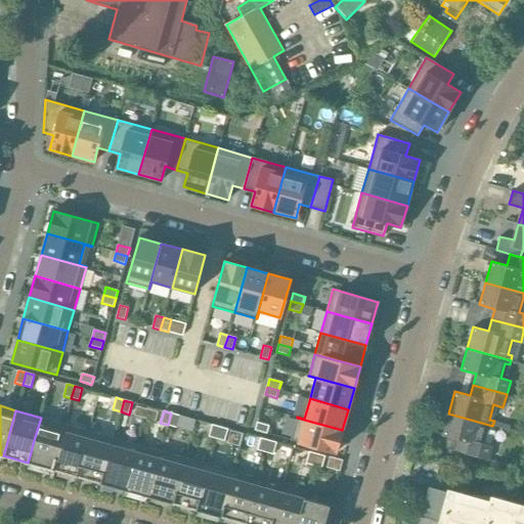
[(171,413),(168,425),(176,427),(179,416),(171,413)]
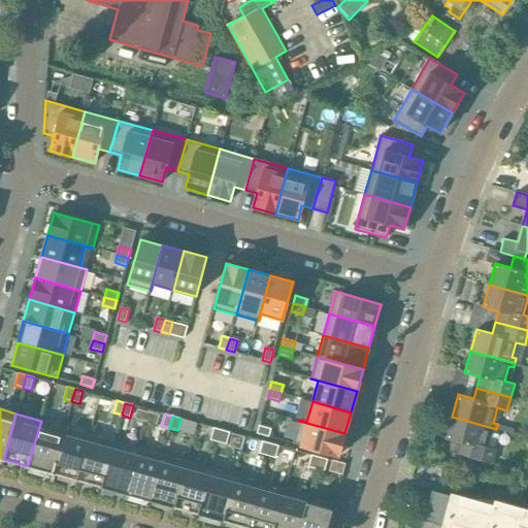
[(496,429),(452,417),(446,438),(461,442),(458,454),(492,463),(496,450),(486,447),(491,432),(495,433),(496,429)]
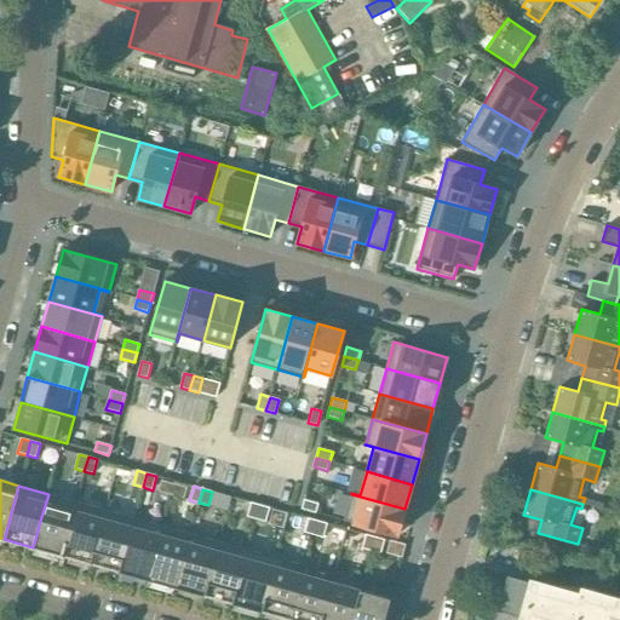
[(64,543),(68,528),(76,501),(49,494),(40,521),(36,535),(33,547),(36,549),(57,555),(61,555),(64,543)]
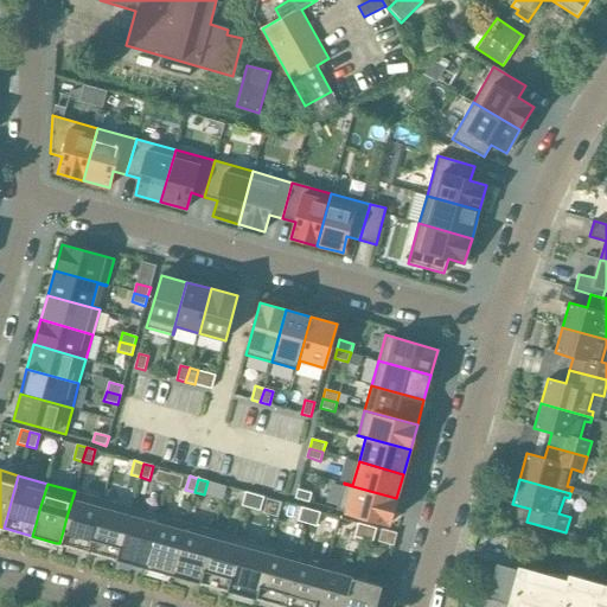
[(344,484),(337,510),(389,524),(396,498),(344,484)]
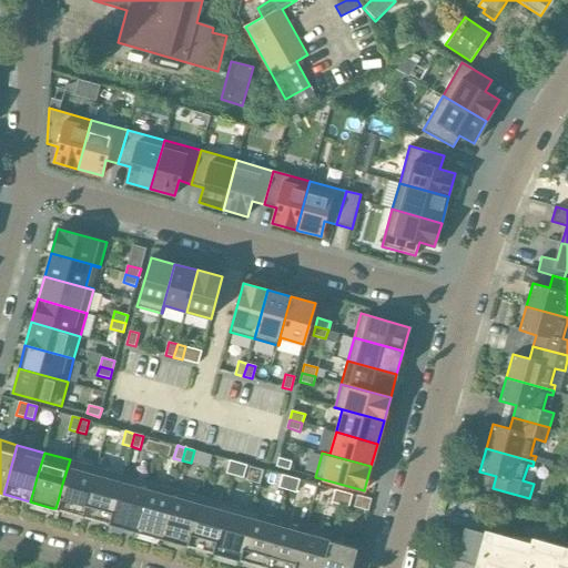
[(279,457),(276,466),(290,469),(292,460),(279,457)]
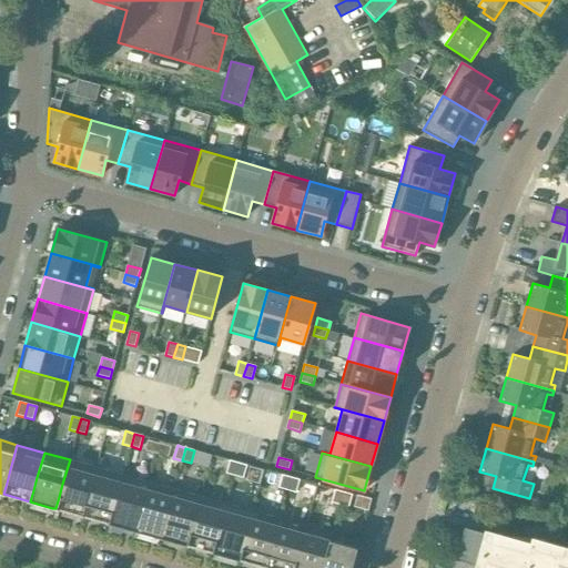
[(62,484),(59,497),(56,508),(82,516),(85,505),(90,492),(97,467),(70,459),(62,484)]
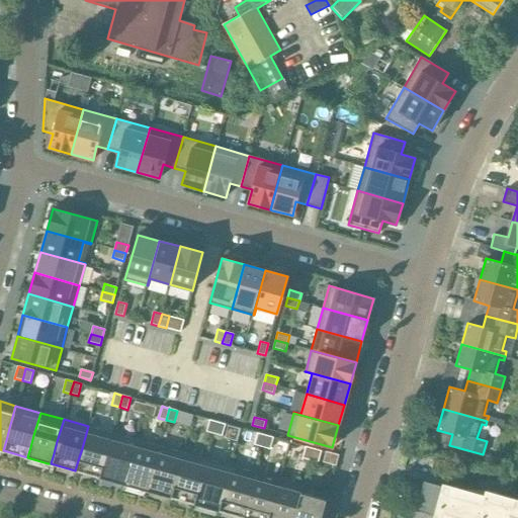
[(209,420),(206,431),(214,433),(218,422),(209,420)]
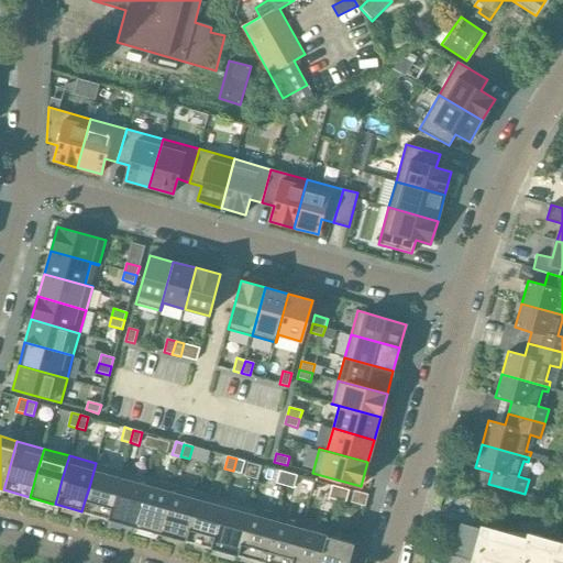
[(236,459),(233,471),(241,474),(245,461),(236,459)]
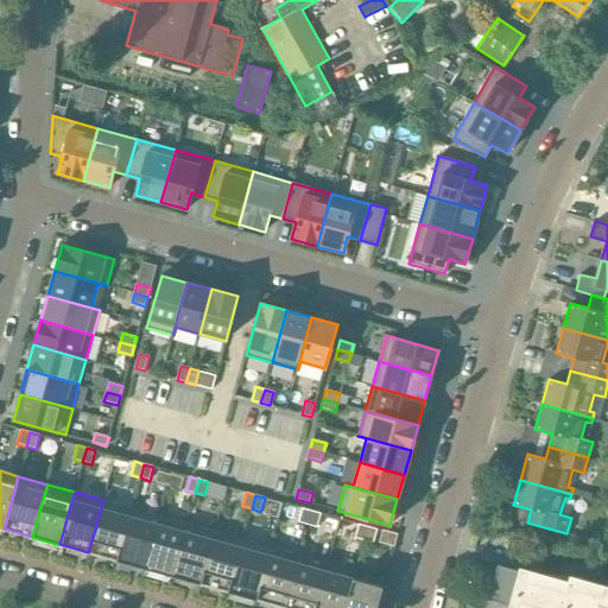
[(103,500),(96,526),(92,540),(88,552),(118,561),(125,534),(132,508),(103,500)]
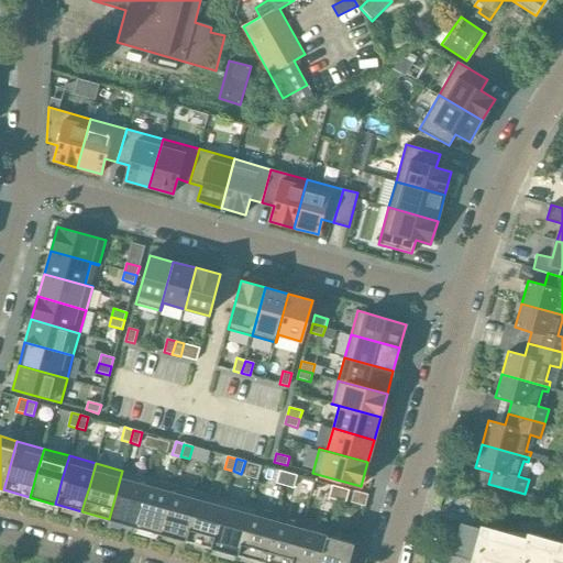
[(122,471),(109,519),(134,527),(147,477),(122,471)]
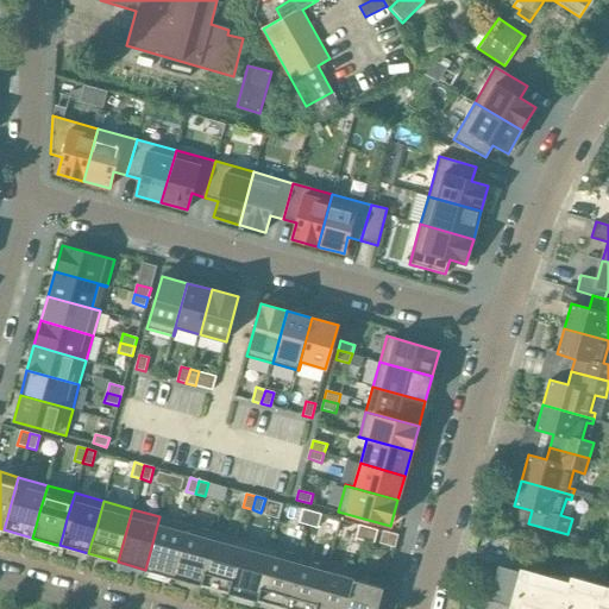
[(303,509),(299,522),(308,526),(312,512),(303,509)]
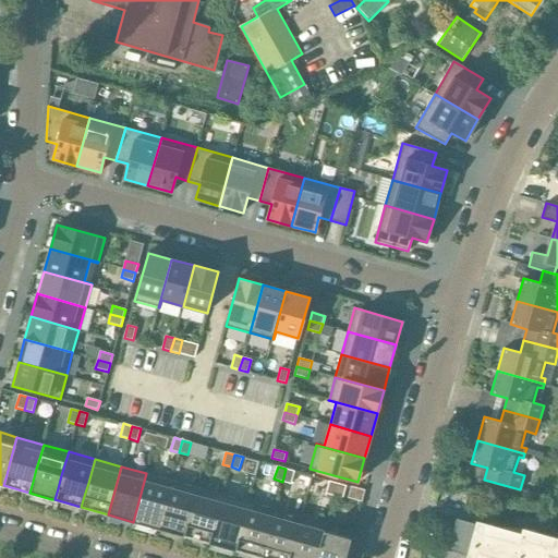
[(286,469),(282,482),(291,484),(294,471),(286,469)]
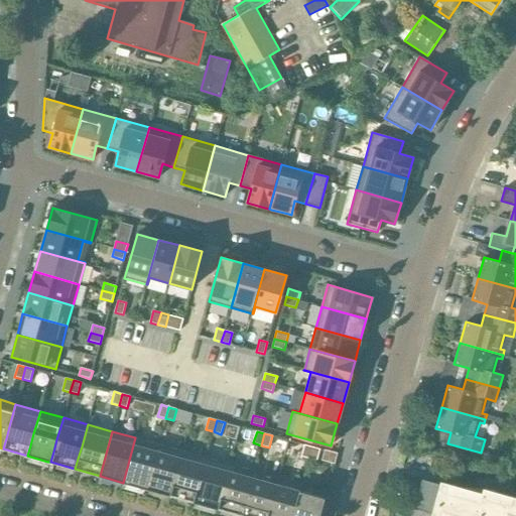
[(135,437),(123,483),(146,489),(158,444),(135,437)]
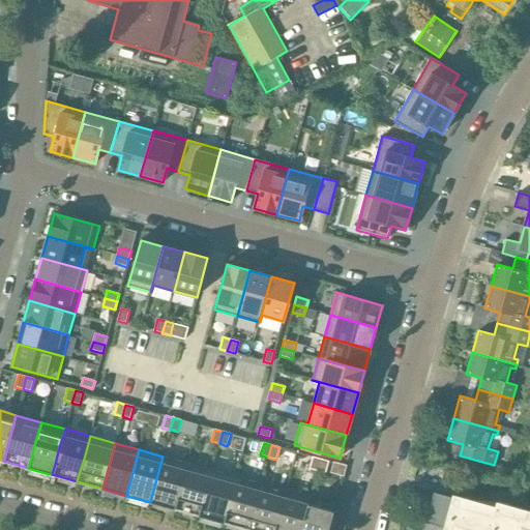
[(163,457),(150,502),(174,508),(177,498),(180,486),(186,463),(163,457)]
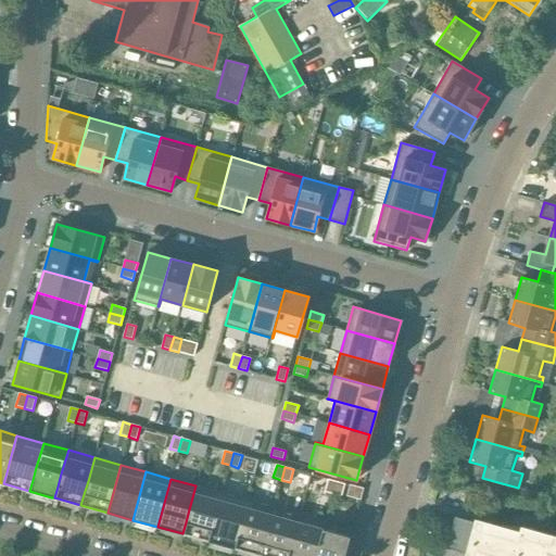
[(328,479),(325,492),(332,494),(337,481),(328,479)]
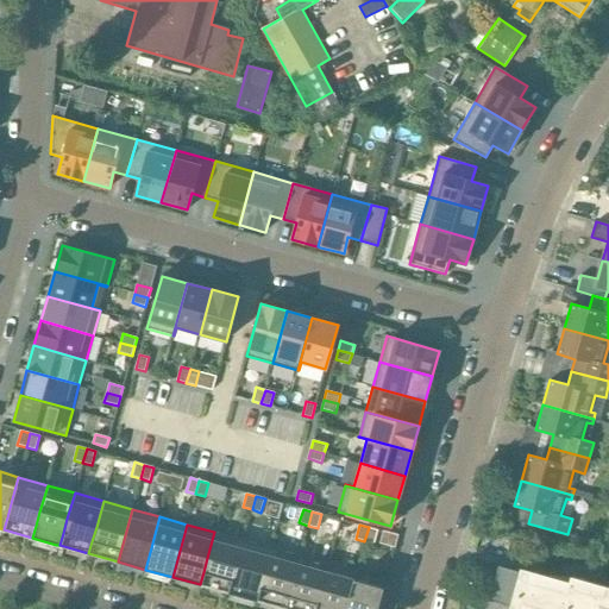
[(369,527),(364,541),(374,544),(378,529),(369,527)]
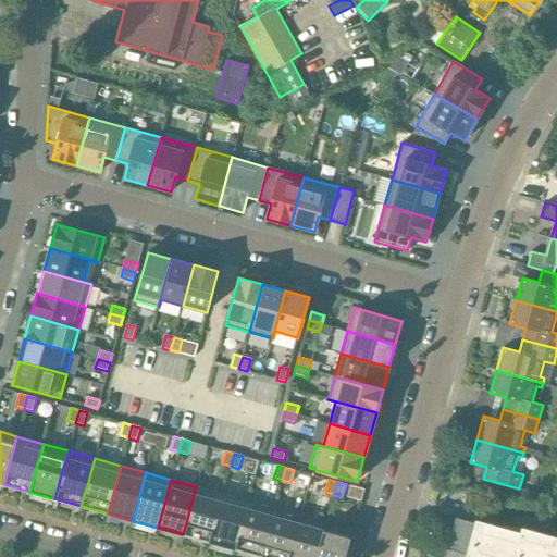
[(212,531),(215,518),(223,494),(196,486),(189,510),(186,523),(183,534),(209,542),(212,531)]
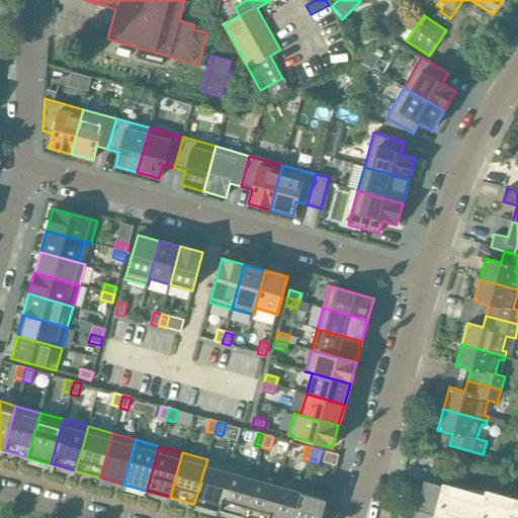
[(326,452),(323,462),(335,465),(338,455),(326,452)]
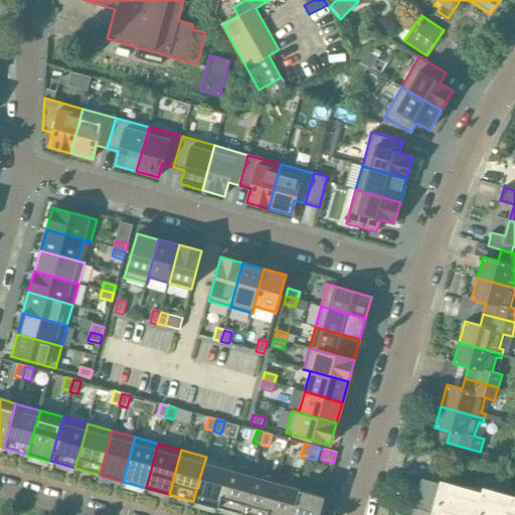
[(199,479),(196,491),(193,501),(196,502),(216,508),(229,463),(206,457),(199,479)]
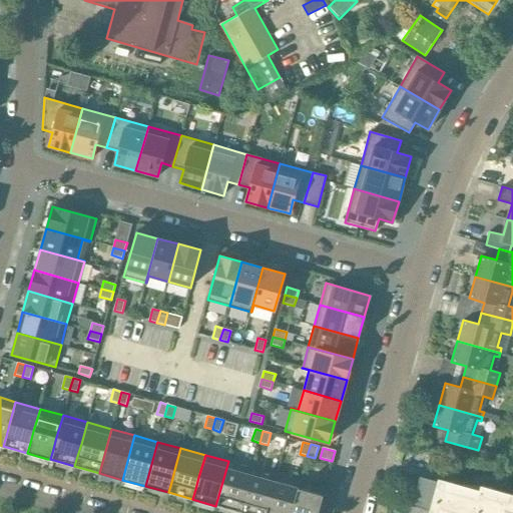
[(228,461),(215,506),(240,512),(252,468),(228,461)]
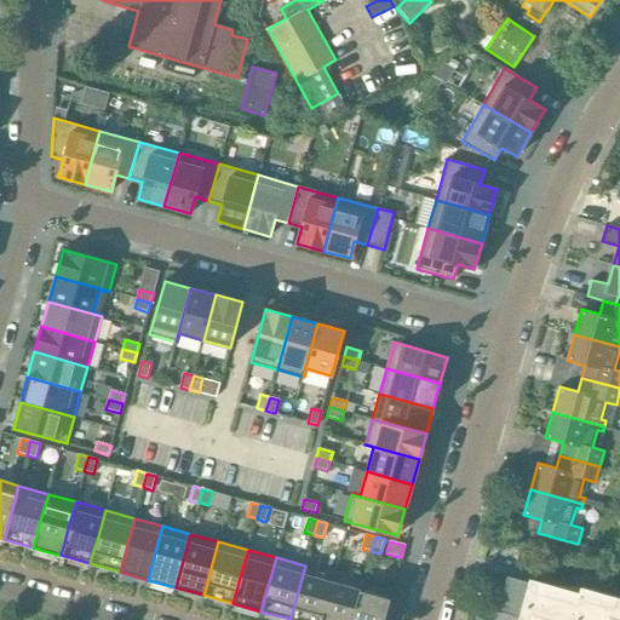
[(305,566),(291,619),(292,619),(321,619),(332,583),(304,574),(306,566),(305,566)]
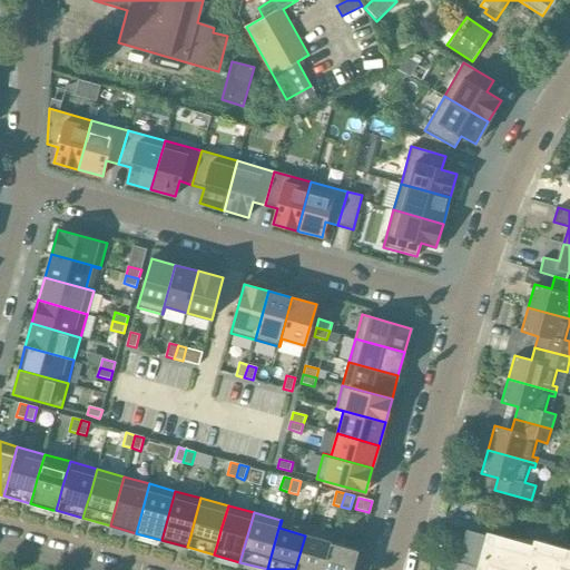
[(569,569),(569,552),(536,543),(534,549),(465,529),(454,569),(569,569)]
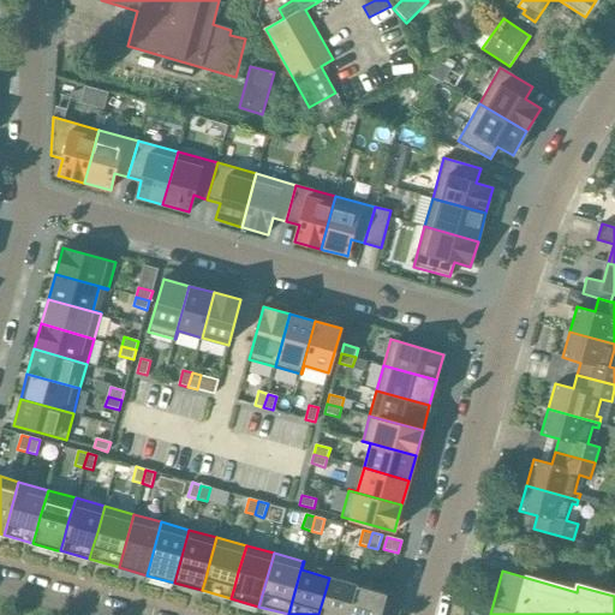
[(357,585),(329,578),(318,614),(348,614),(352,603),(357,585)]
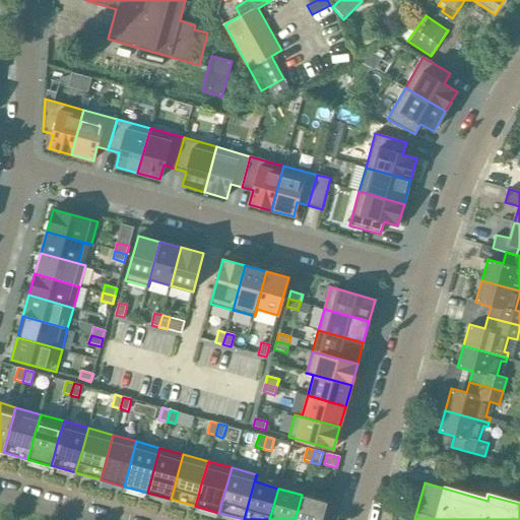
[(302,495),(298,510),(295,519),(321,519),(326,502),(302,495)]
